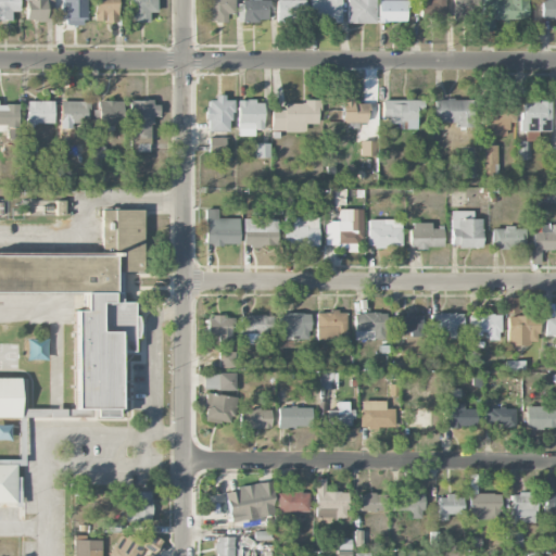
[(19,12),(19,0),(0,0),(0,20),(11,21),(11,11),(19,12)]
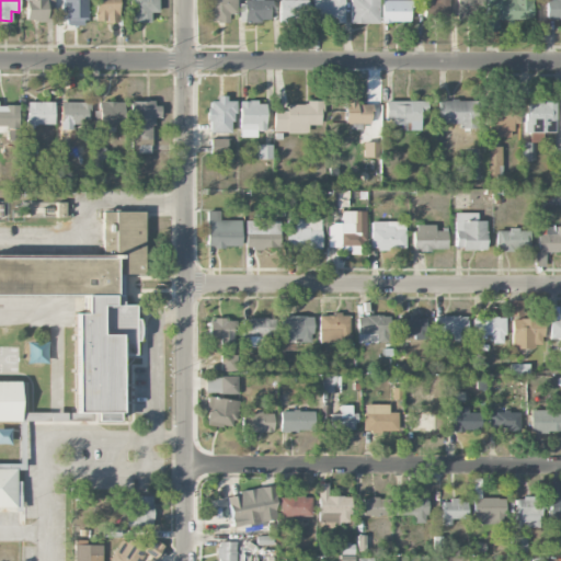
[(47,21),(46,7),(52,7),(52,0),(24,0),(25,22),(47,21)]
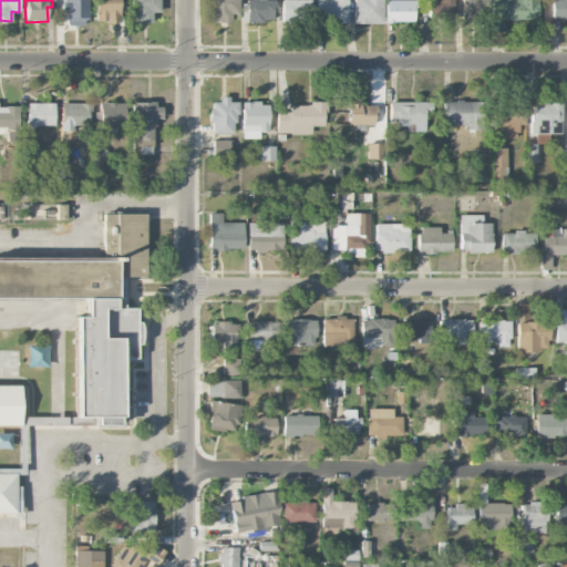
[(88,0),(63,0),(64,27),(88,26),(88,0)]
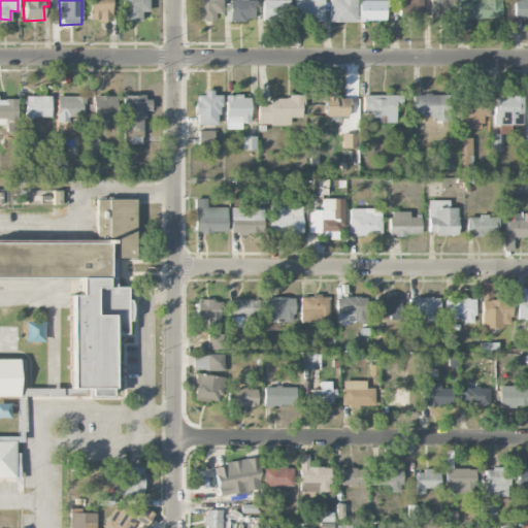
[(88,0),(89,21),(111,21),(110,0),(88,0)]
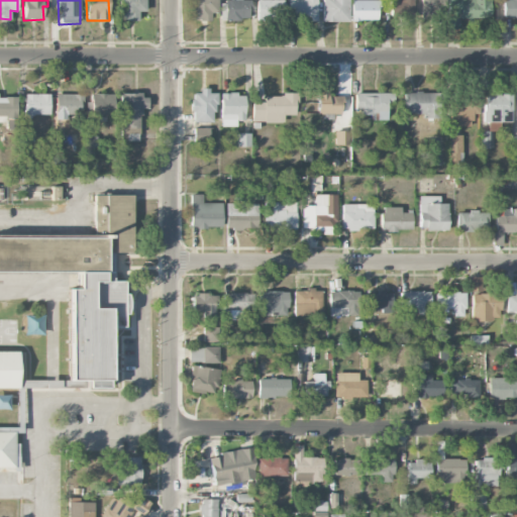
[(145,12),(145,0),(119,0),(119,20),(138,21),(138,12),(145,12)]
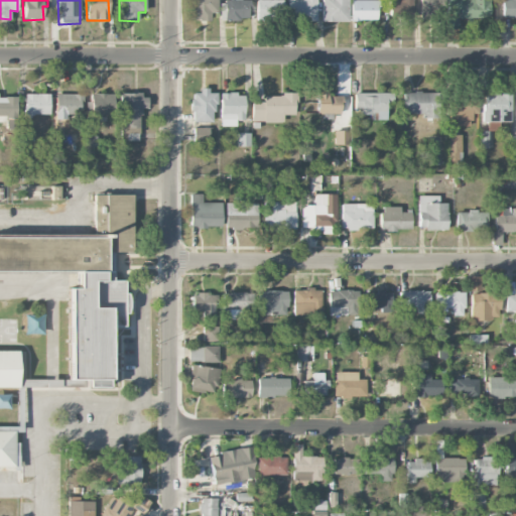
[(190,0),(190,21),(210,21),(210,13),(218,13),(217,0),(190,0)]
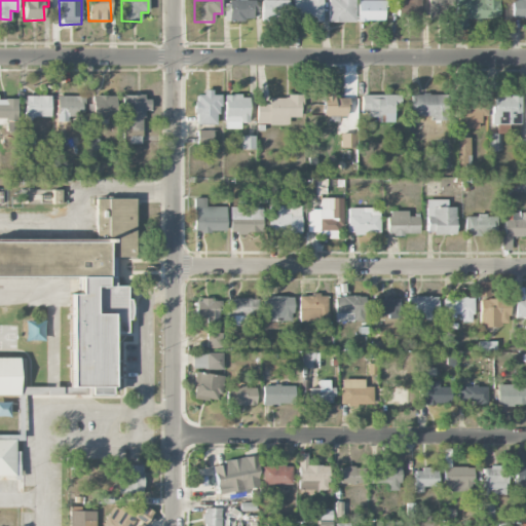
[(255,0),(247,0),(246,0),(229,0),(229,21),(255,21),(255,0)]
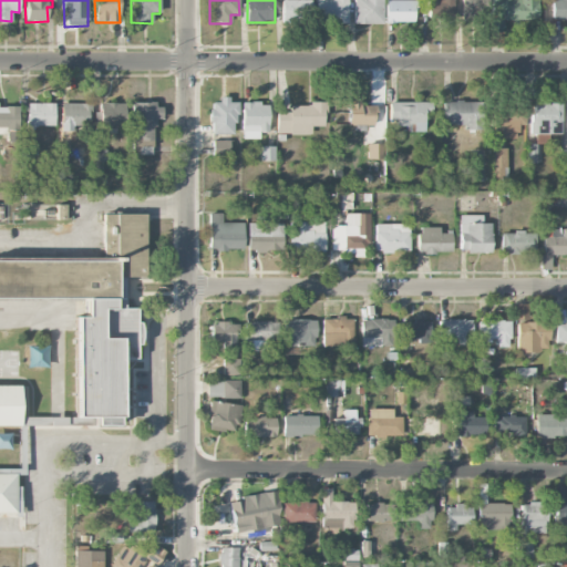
[(282,0),(282,19),(310,19),(309,0),(282,0)]
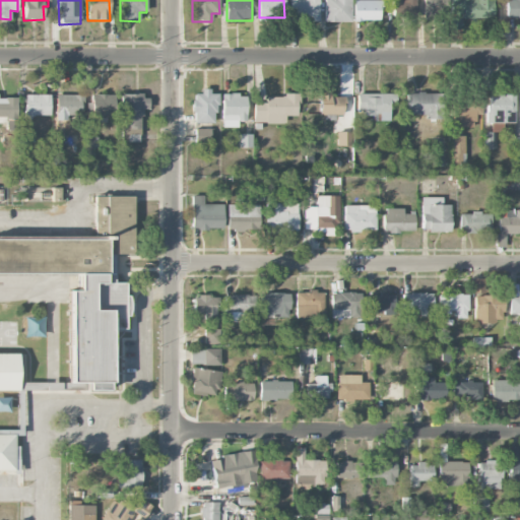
[(350,21),(350,0),(290,0),(290,16),(304,16),(305,21),(319,21),(318,0),(324,0),(324,21),(350,21)]
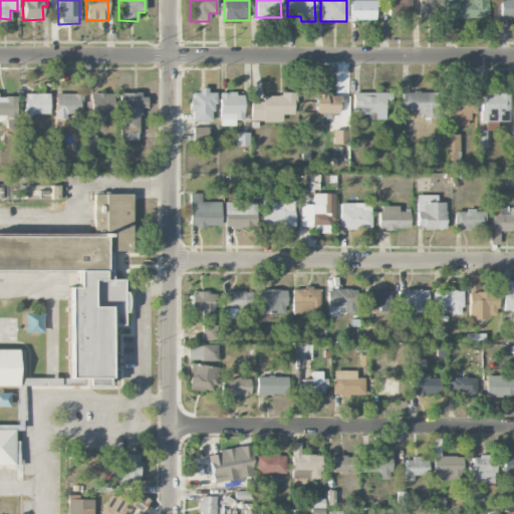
[(348,0),(348,21),(374,20),(374,0),(348,0)]
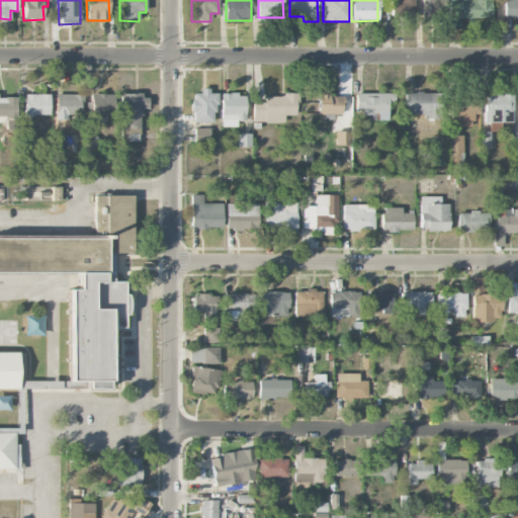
[(413,0),(391,0),(391,17),(413,18),(413,0)]
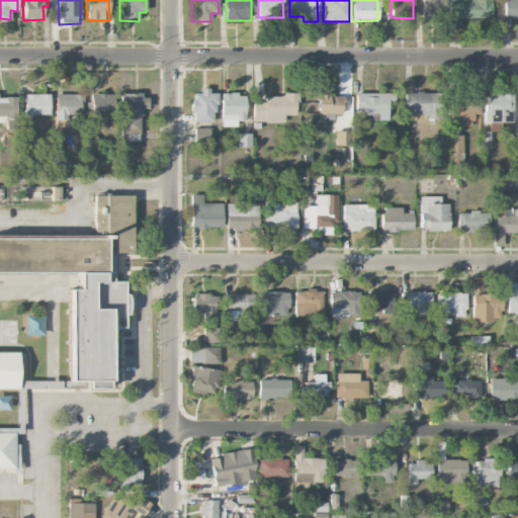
[(441,0),(420,0),(420,14),(441,15),(441,0)]
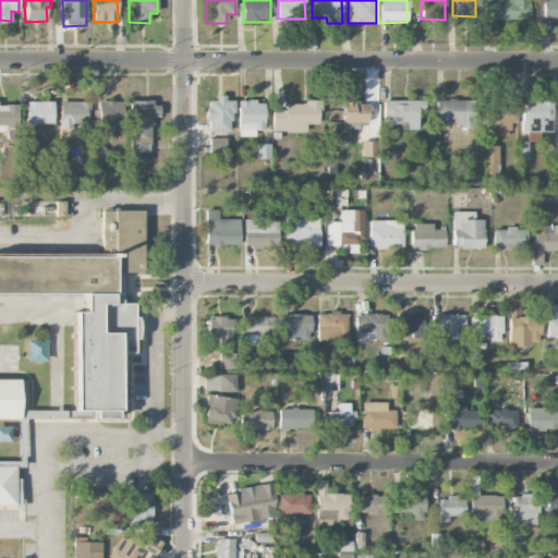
[(529,22),(528,0),(483,0),(484,15),(500,15),(500,22),(529,22)]
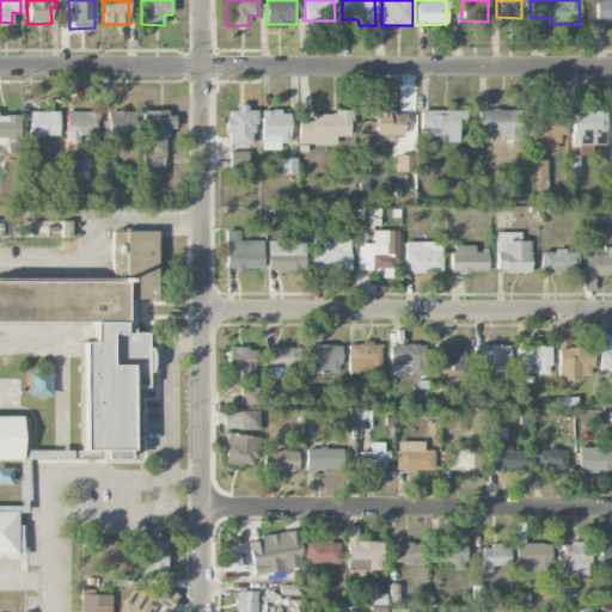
[(611,0),(595,0),(597,23),(611,22),(611,0)]
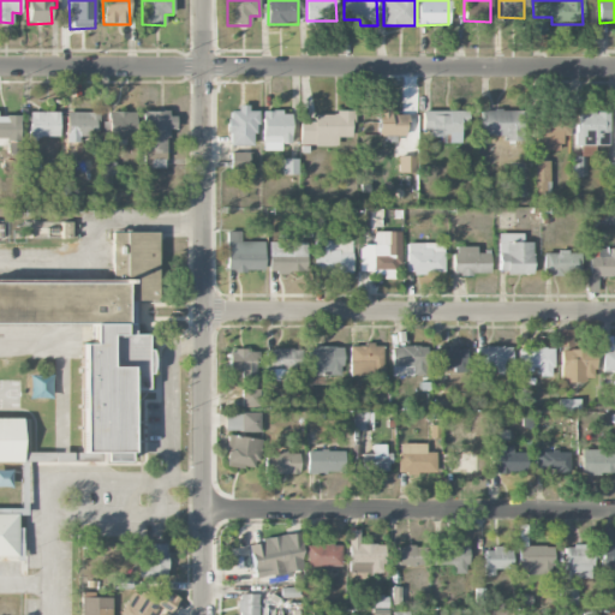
[(547,35),(547,21),(533,21),(532,34),(547,35)]
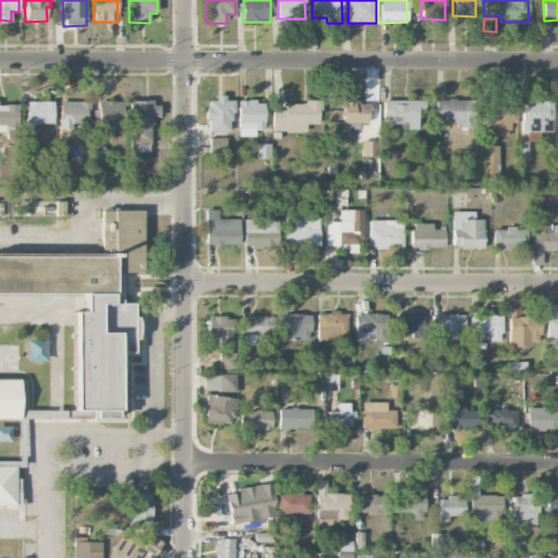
[(342,126),(368,126),(368,105),(353,104),(353,97),(342,97),(342,126)]
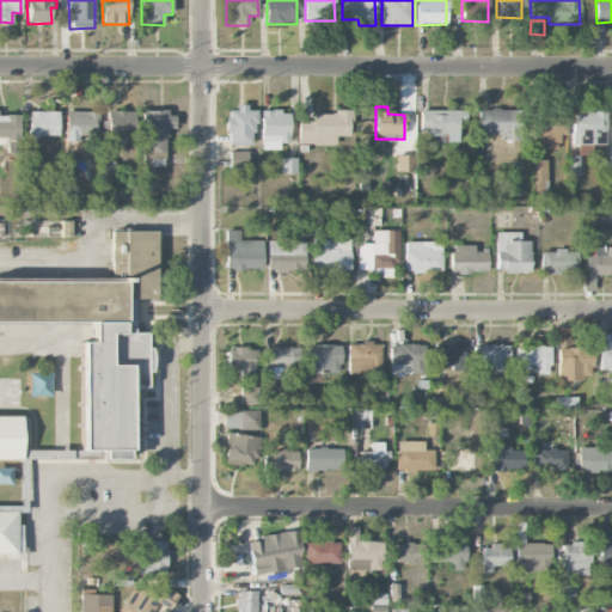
[(255,111),(248,111),(248,108),(227,108),(227,146),(255,145),(255,111)]
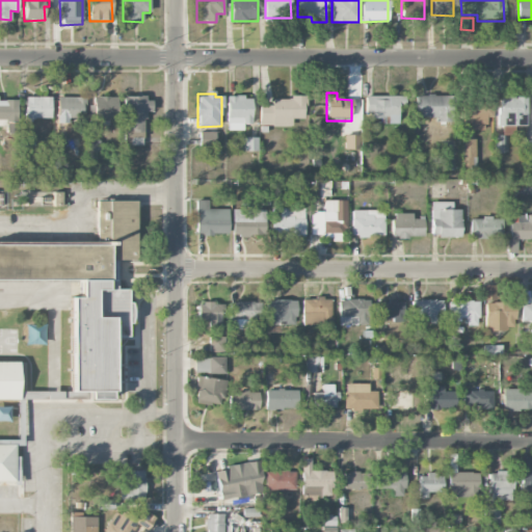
[(398,124),(398,107),(404,107),(404,96),(365,97),(365,113),(372,113),(372,118),(381,118),(381,124),(398,124)]
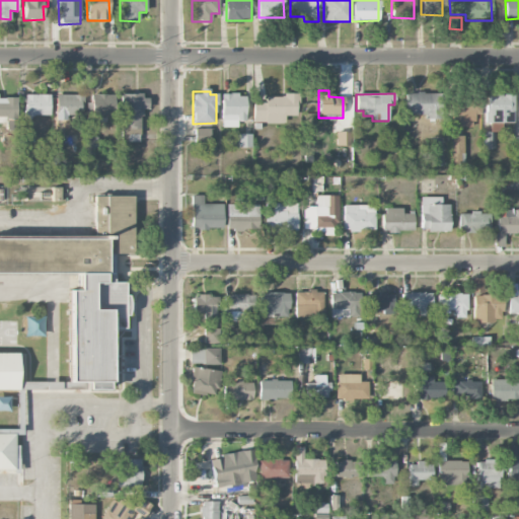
[(405,93),(405,115),(424,115),(424,120),(440,119),(440,93),(405,93)]
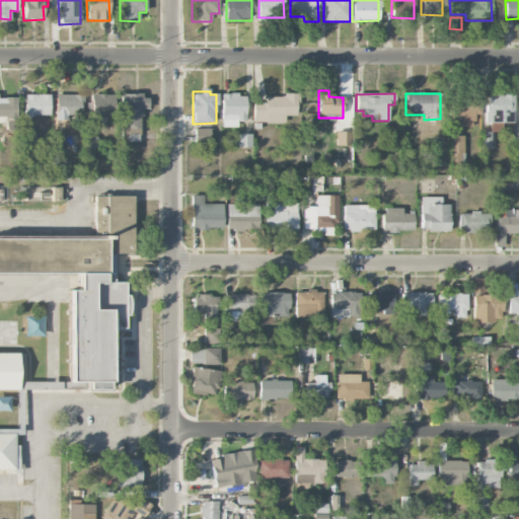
[(50,117),(50,94),(24,94),(24,117),(50,117)]
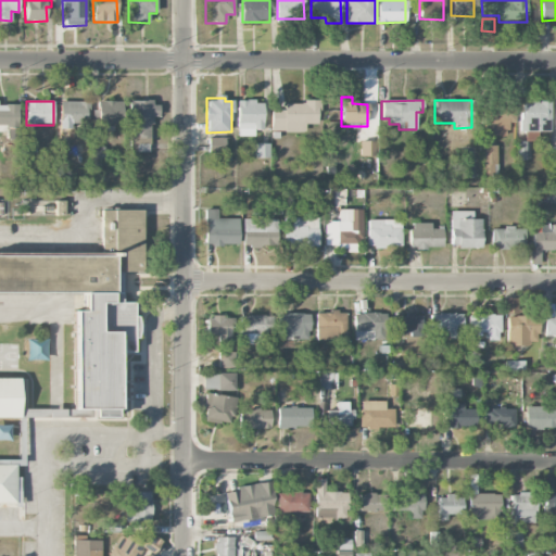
[(89,102),(60,101),(60,126),(89,126),(89,102)]
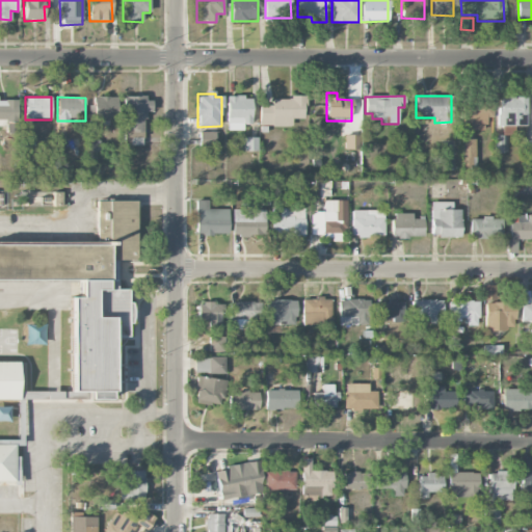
[(95,97),(95,125),(113,126),(114,98),(95,97)]
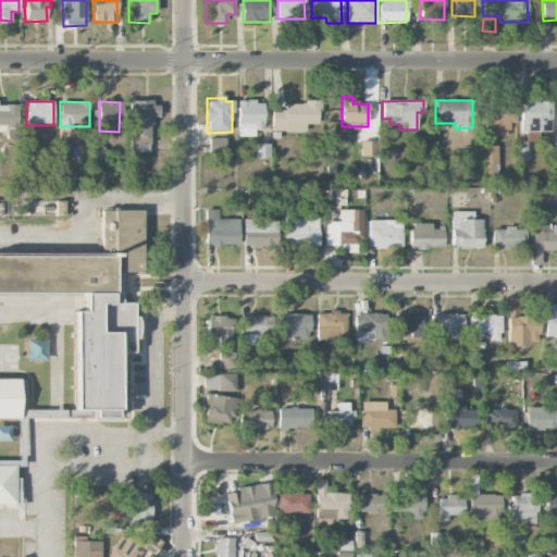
[(151,152),(150,118),(159,118),(159,101),(130,102),(131,152),(151,152)]
